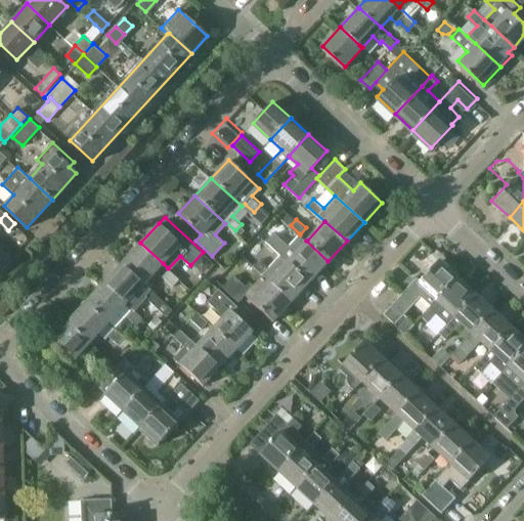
[(280,253),(309,280),(328,261),(306,241),(307,241),(300,234),(299,233),(289,245),(273,230),(266,239),(280,253)]
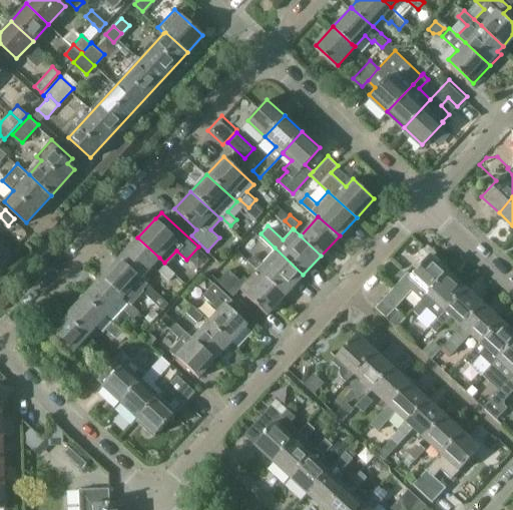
[(159,258),(137,237),(119,257),(141,277),(159,258)]
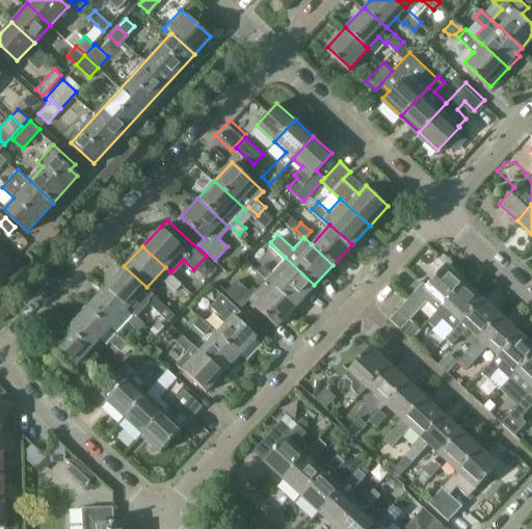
[(314,285),(285,257),(272,269),(264,261),(258,268),(266,276),(266,278),(296,305),(314,285)]
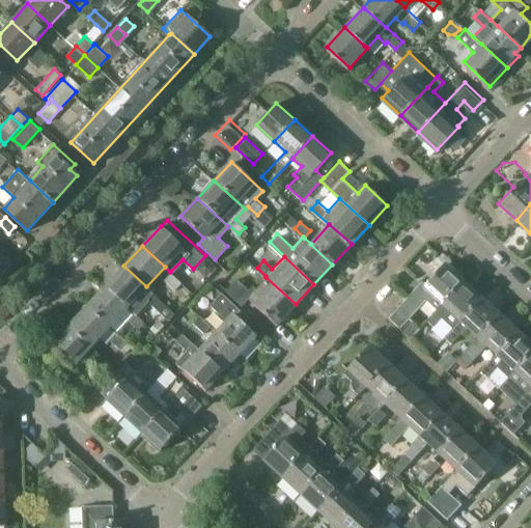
[(196,267),(201,272),(210,272),(215,267),(205,257),(196,267)]
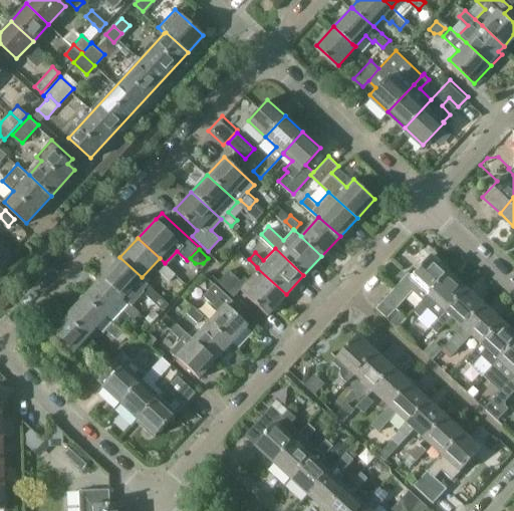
[(375,305),(379,309),(387,315),(417,283),(427,292),(448,270),(430,253),(404,281),(402,279),(375,305)]
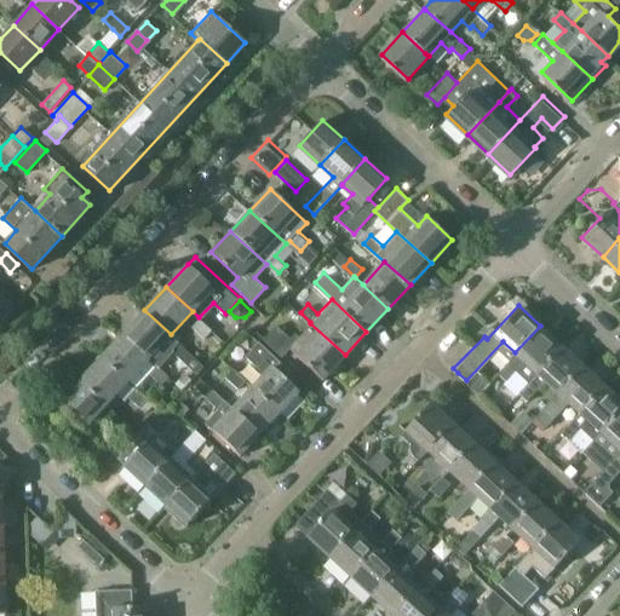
[(124,334),(149,358),(159,367),(172,351),(196,373),(204,364),(171,334),(144,310),(124,334)]
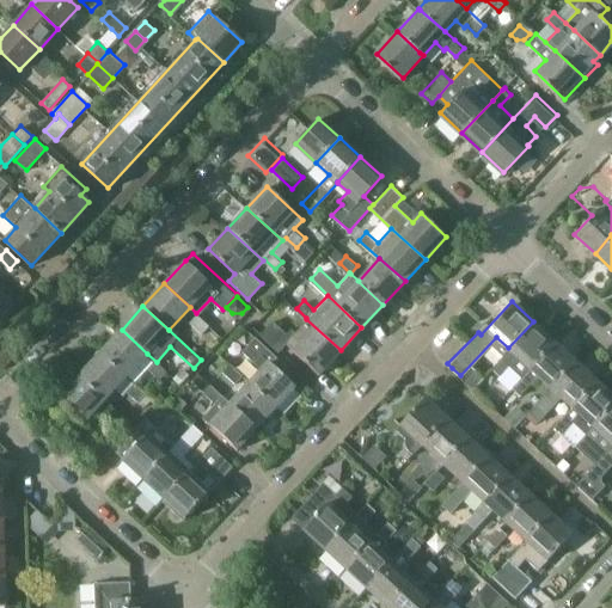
[(208,324),(197,314),(191,320),(202,330),(208,324)]
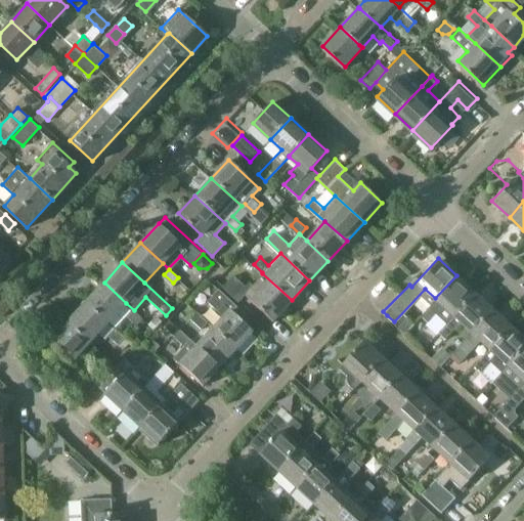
[(252,299),(251,300),(273,320),(292,300),(262,273),(248,288),(233,273),(222,286),(238,301),(246,294),(252,299)]
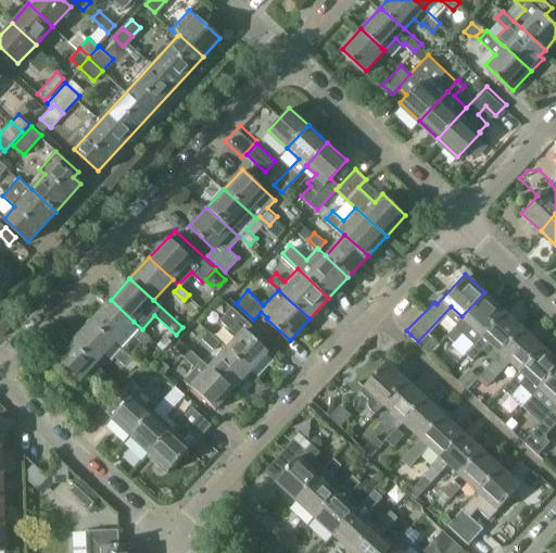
[(464,352),(465,352),(503,310),(484,292),(462,316),(456,323),(457,324),(446,335),(464,352)]
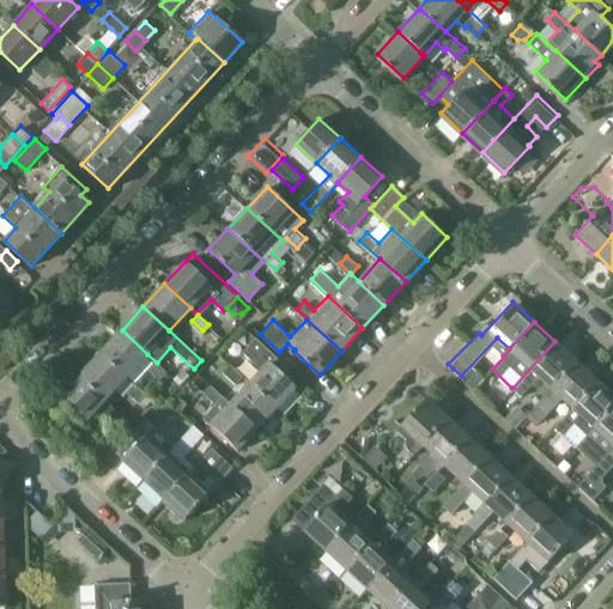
[(101,352),(127,376),(147,354),(122,330),(101,352)]
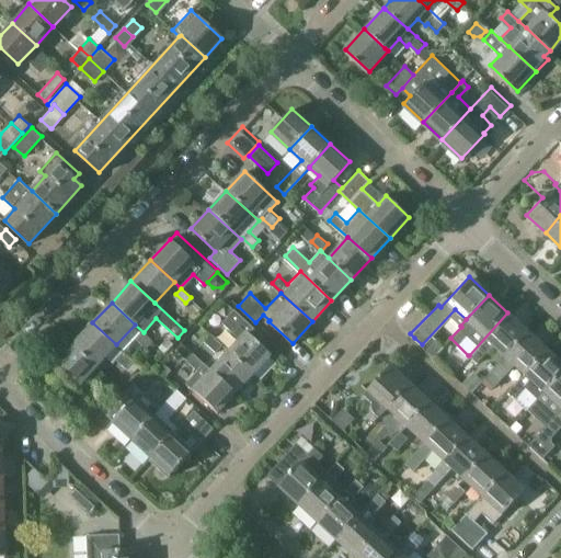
[(221,322),(239,339),(229,350),(253,373),(271,354),(248,332),(252,327),(233,309),(221,322)]
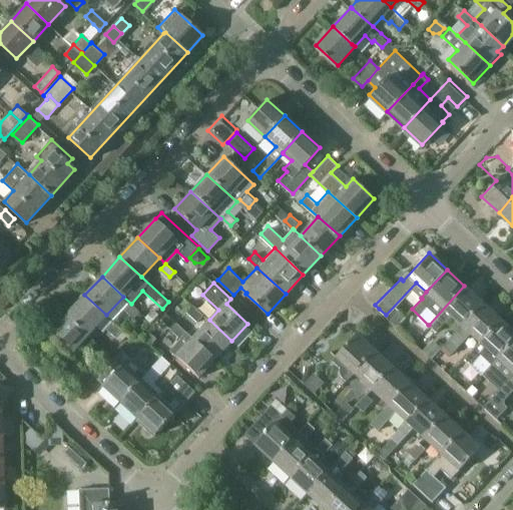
[(436,331),(451,316),(460,324),(481,302),(464,286),(429,325),(436,331)]
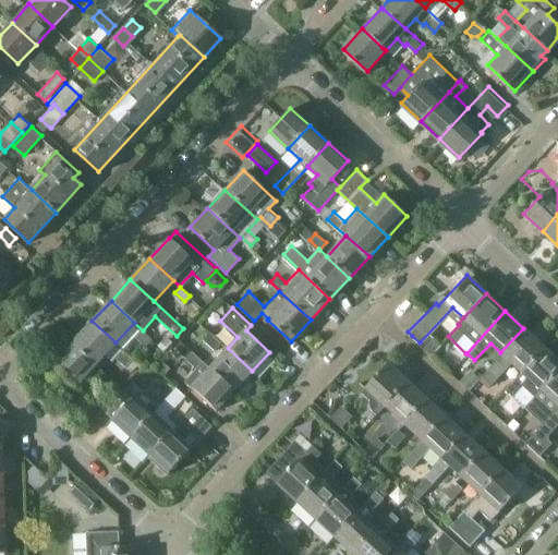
[(72,342),(96,364),(105,354),(111,360),(114,358),(124,366),(132,359),(116,342),(92,321),(72,342)]
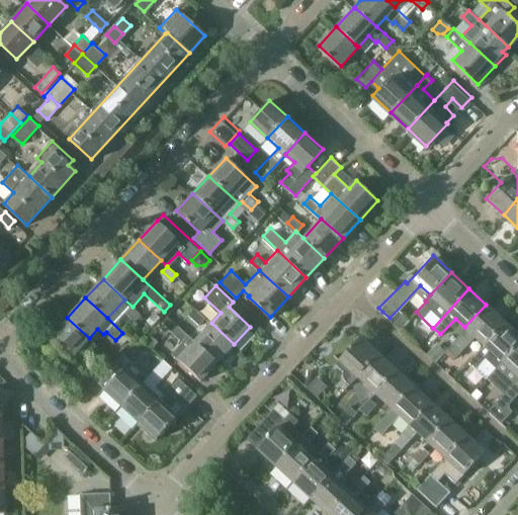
[(446,348),(455,356),(475,336),(483,344),(504,321),(486,305),(464,327),(446,348)]
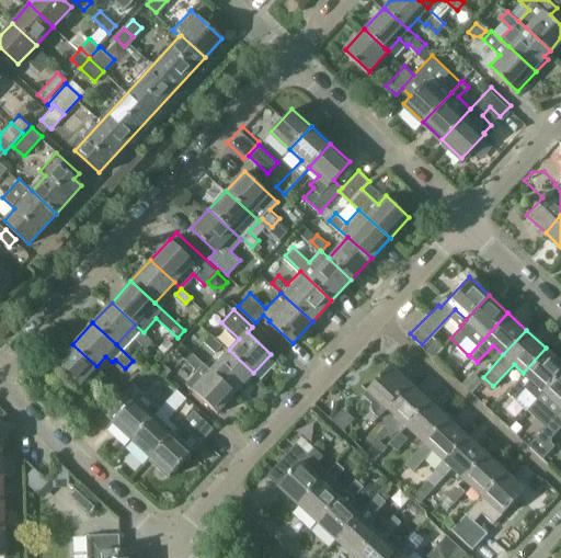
[(137,338),(147,346),(152,340),(142,331),(137,338)]
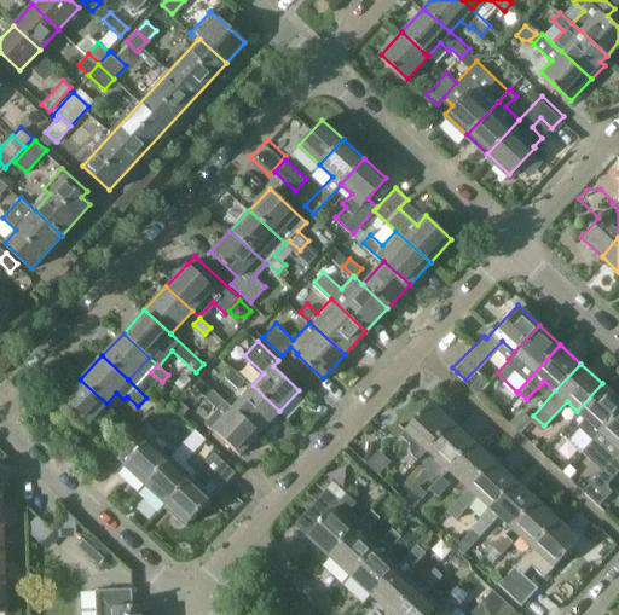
[(225,376),(237,388),(244,379),(232,367),(225,376)]
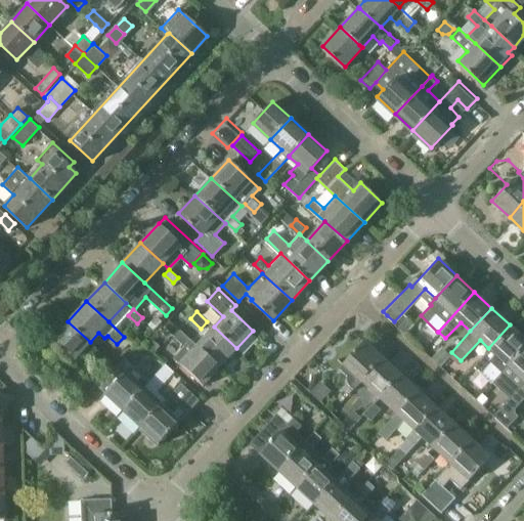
[(90,342),(68,321),(49,341),(72,361),(82,350),(89,357),(97,349),(90,342)]
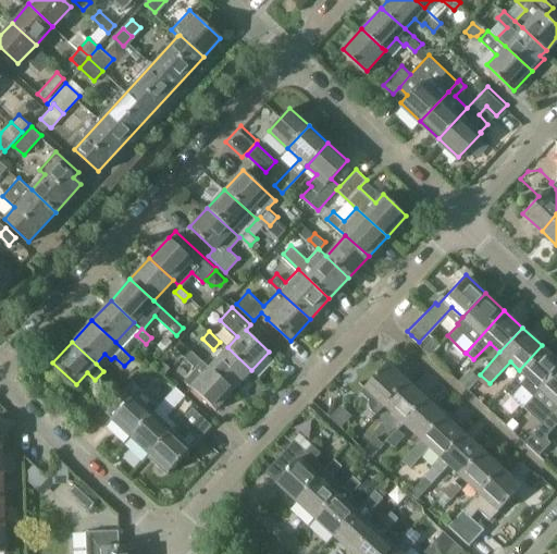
[(556,359),(542,345),(519,370),(520,370),(504,388),(512,394),(522,384),(532,394),(556,367),(556,359)]
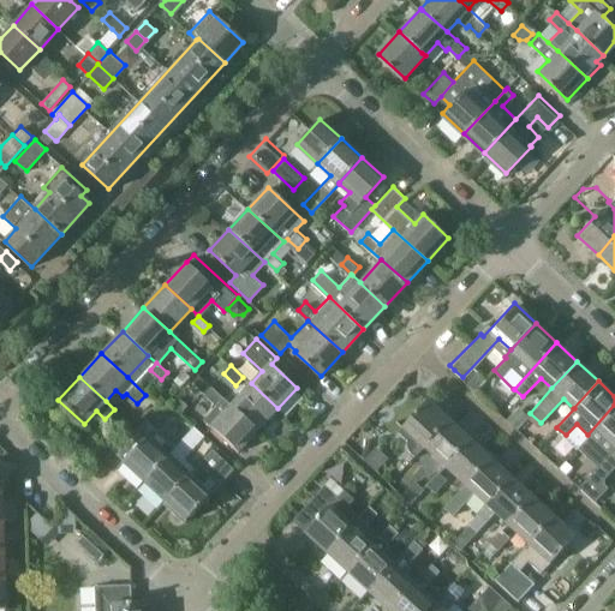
[(232,403),(258,429),(278,408),(251,383),(232,403)]
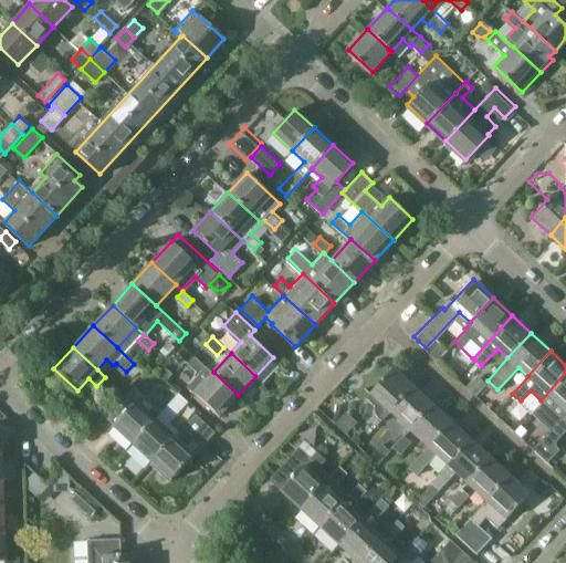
[(188,363),(199,374),(188,386),(219,415),(238,395),(213,372),(196,355),(188,363)]
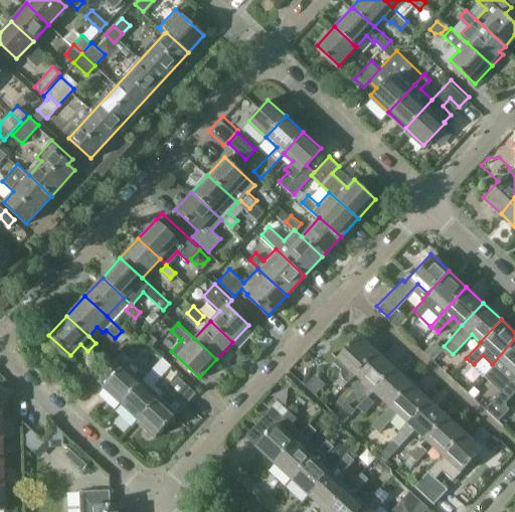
[(348,382),(356,373),(355,373),(376,350),(359,334),(334,361),(342,368),(342,371),(342,372),(342,373),(342,375),(343,376),(343,377),(348,382)]
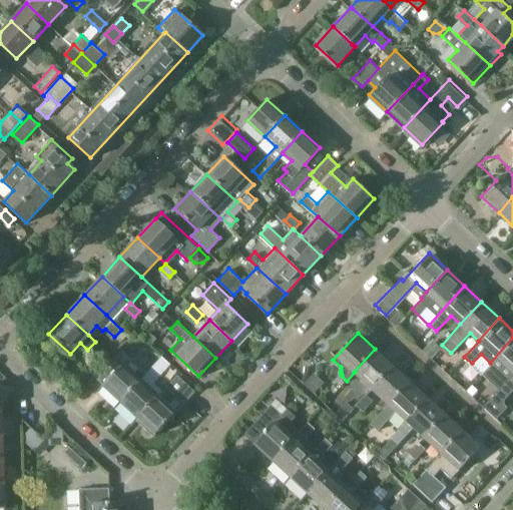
[(512,338),(490,363),(481,373),(489,381),(498,372),(507,381),(508,379),(512,374),(512,338)]
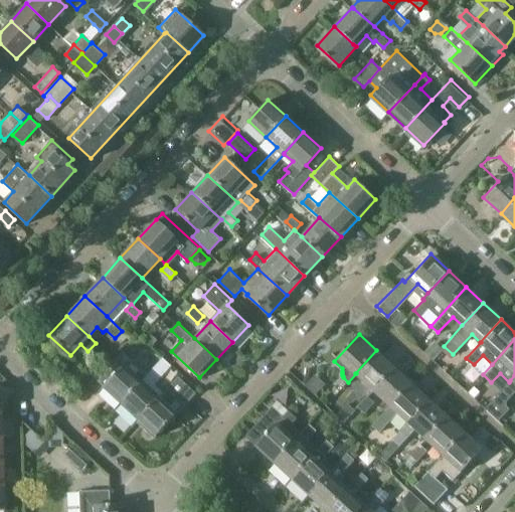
[(424,350),(433,358),(440,351),(431,343),(424,350)]
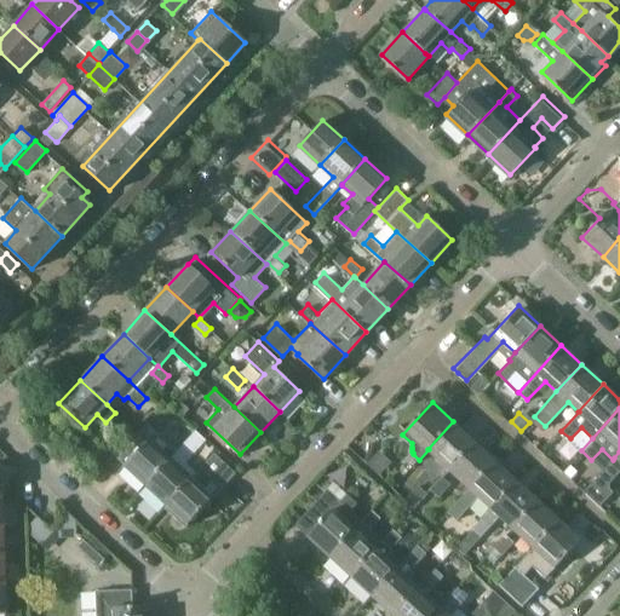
[(121,454),(128,460),(124,466),(144,485),(179,449),(149,420),(139,430),(139,431),(116,456),(118,458),(121,454)]
